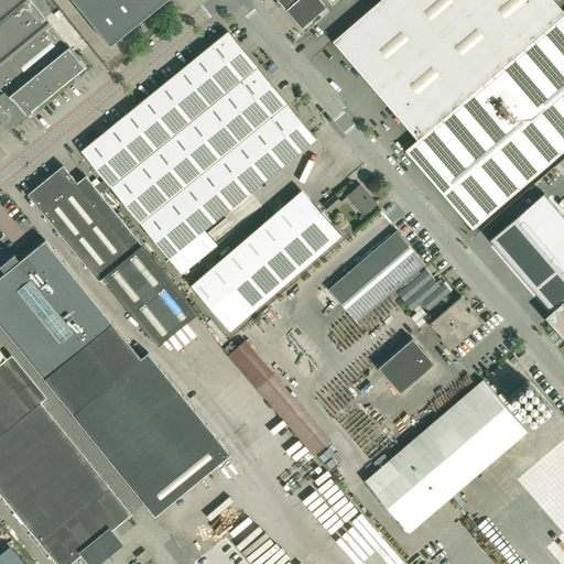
[(0,0),(0,119),(8,129),(85,65),(31,0),(0,0)]
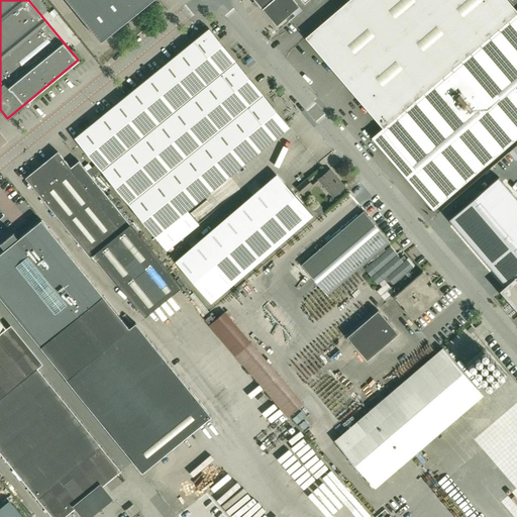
[(67,0),(101,40),(150,0),(67,0)]
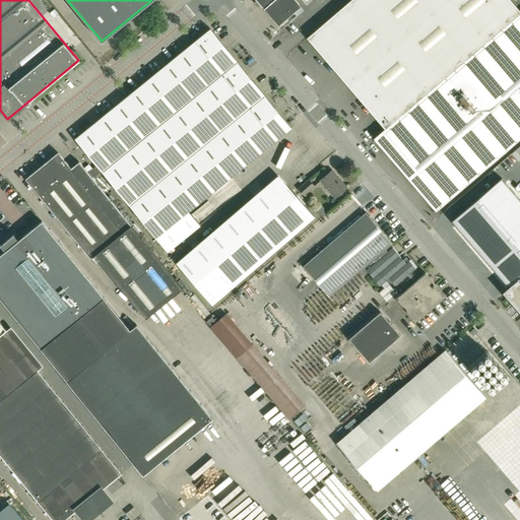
[(256,0),(278,26),(302,6),(296,0),(256,0)]
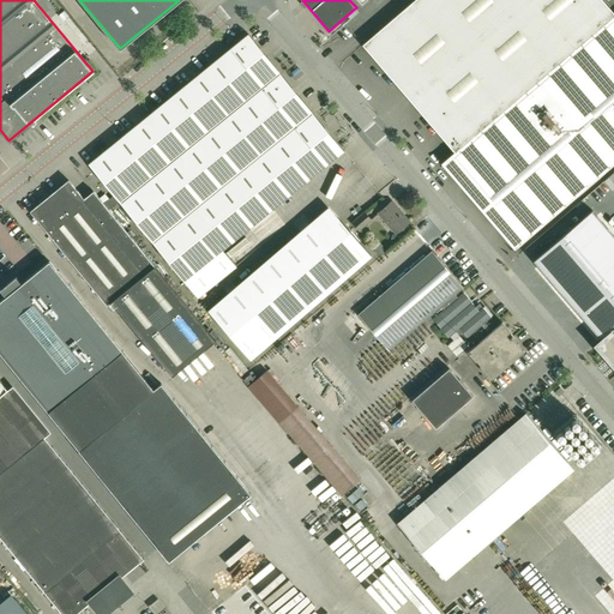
[(515,248),(613,163),(613,0),(414,0),(362,44),(455,152),(441,163),(515,248)]
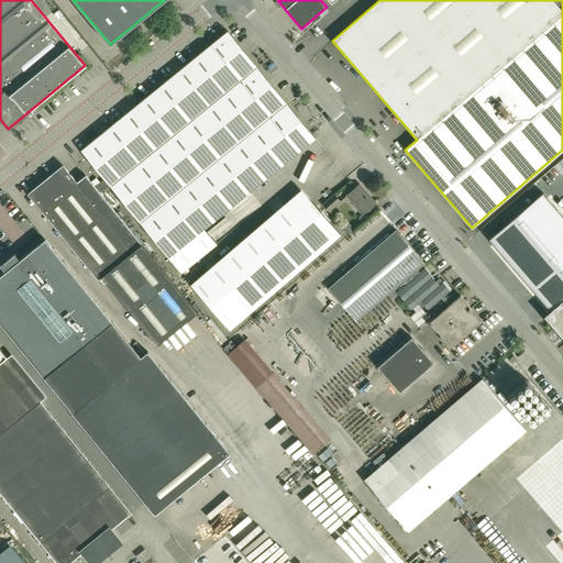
[(228,31),(81,150),(105,178),(100,183),(103,187),(108,183),(181,273),(217,244),(203,229),(315,139),(228,31)]
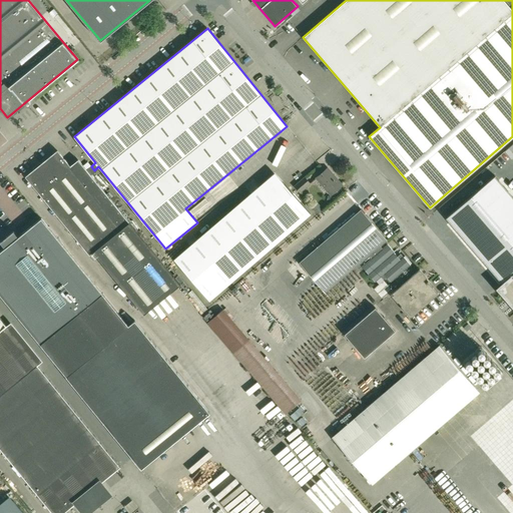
[(57,150),(25,176),(40,194),(88,254),(92,251),(143,314),(179,284),(90,173),(94,170),(91,166),(87,170),(78,158),(69,165),(57,150)]
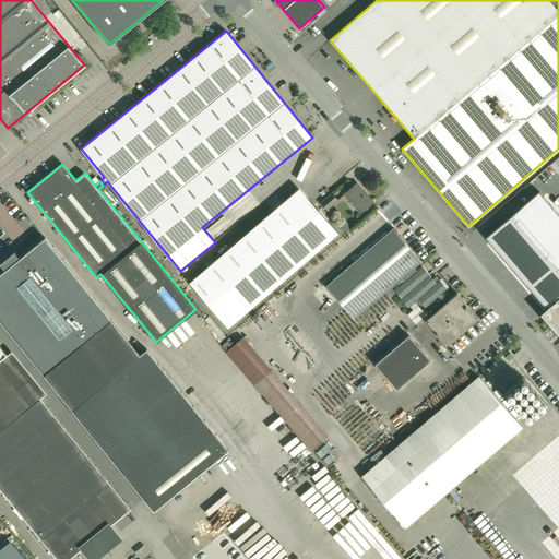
[(359,213),(372,201),(357,183),(344,194),(359,213)]
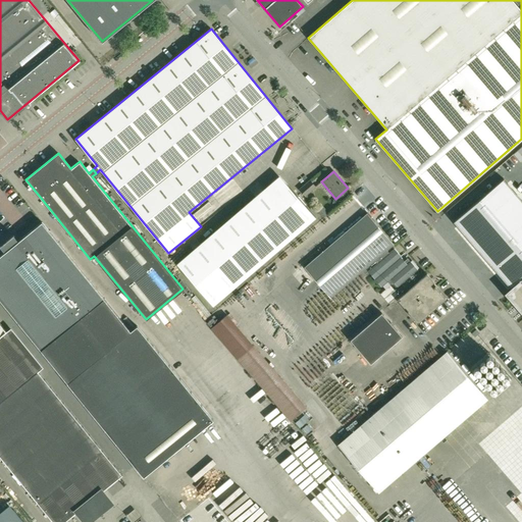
[(521,200),(504,178),(454,221),(512,290),(508,293),(519,306),(516,308),(519,313),(521,310),(521,200)]
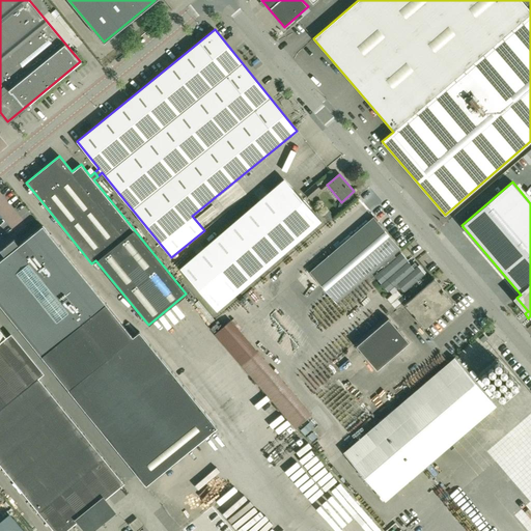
[(310,200),(322,190),(315,183),(304,193),(310,200)]
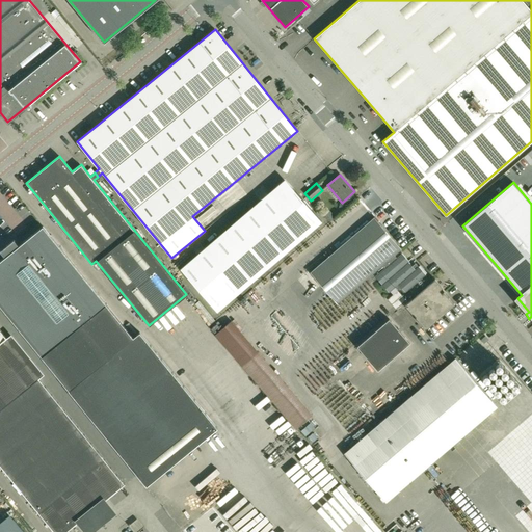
[(275,187),(181,269),(217,312),(321,221),(294,189),(285,197),(275,187)]
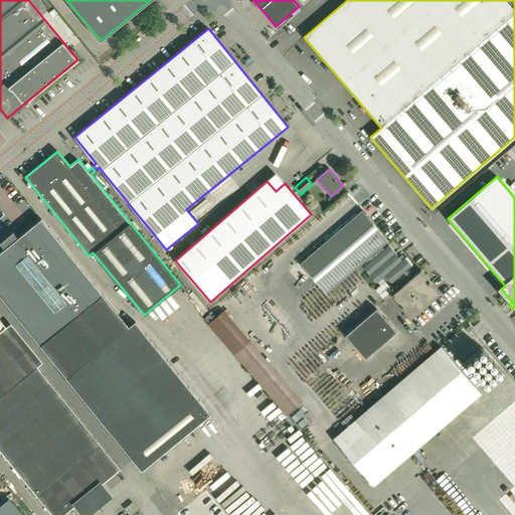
[(319,204),(314,208),(319,213),(323,210),(319,204)]
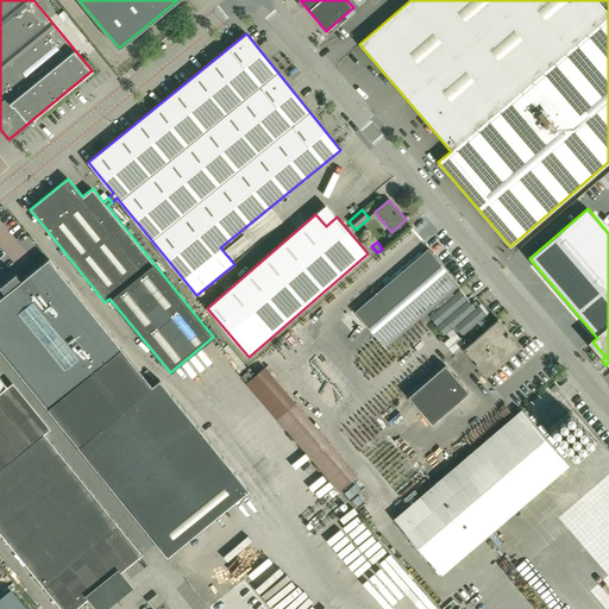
[(477,322),(481,319),(487,314),(478,305),(475,308),(457,287),(459,284),(428,249),(355,312),(385,347),(427,312),(446,333),(456,325),(464,333),(477,322)]
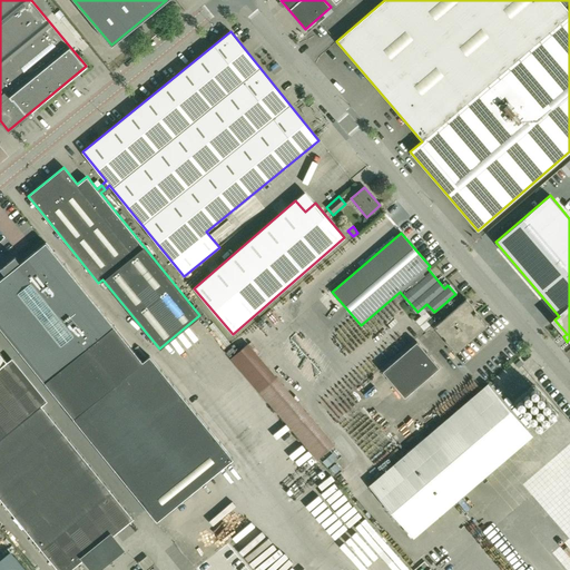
[(232,459),(148,355),(141,361),(53,253),(46,242),(19,263),(15,257),(15,256),(15,255),(0,266),(0,269),(5,275),(0,278),(0,327),(155,521),(232,459)]
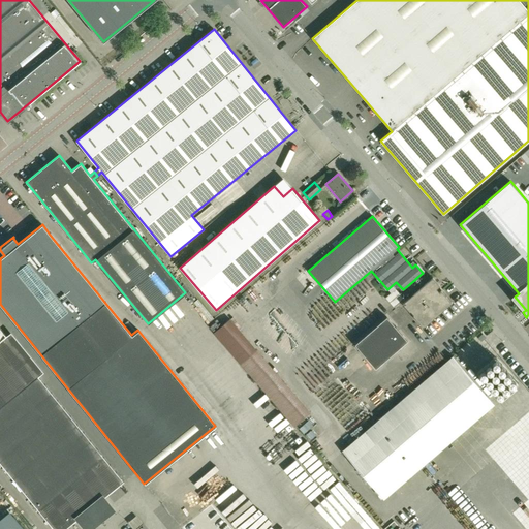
[(417,277),(414,280),(421,287),(402,303),(423,328),(452,303),(441,290),(439,291),(436,288),(439,285),(432,277),(424,284),(417,277)]
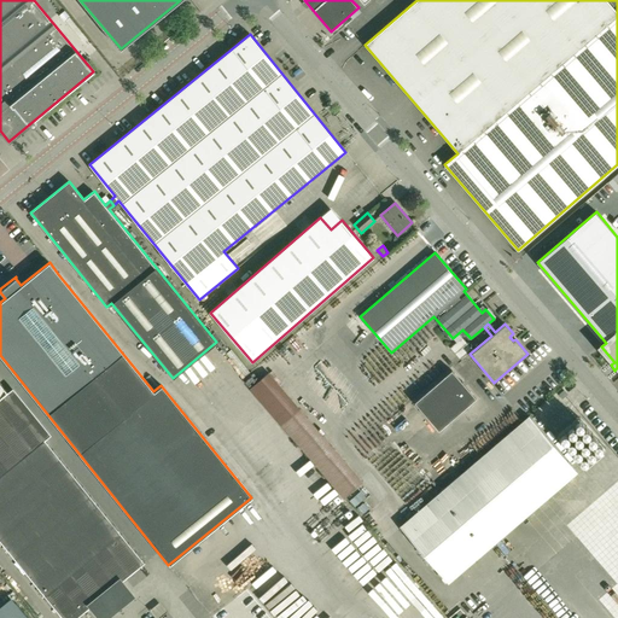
[(357,482),(362,478),(270,365),(250,382),(304,449),(319,437),(337,459),(328,466),(338,478),(348,471),(357,482)]
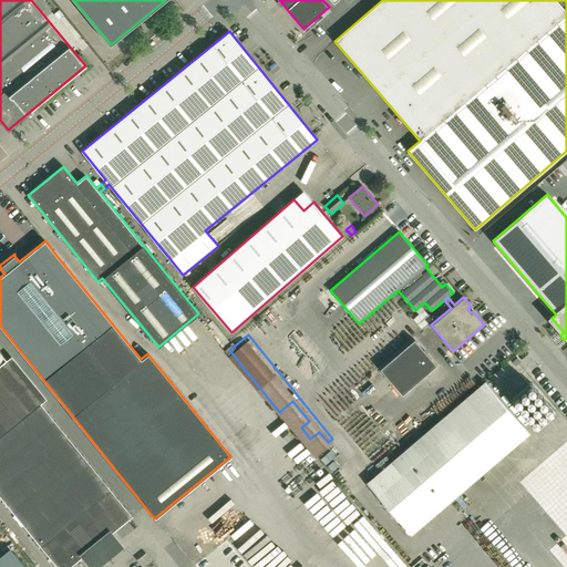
[(402,394),(436,366),(414,339),(380,369),(402,394)]
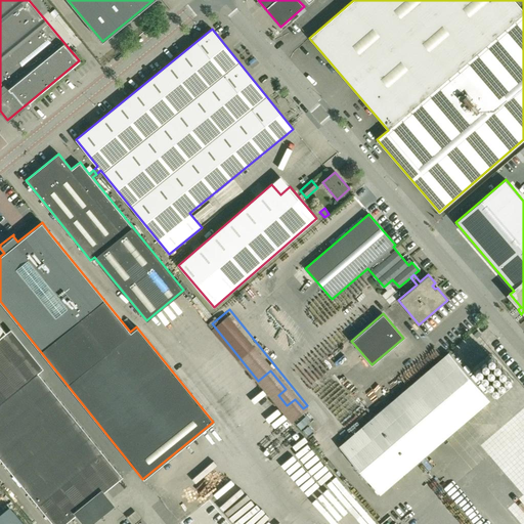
[(0,459),(53,523),(63,523),(82,510),(88,518),(103,505),(97,496),(122,477),(103,453),(38,373),(6,333),(0,324),(0,459)]
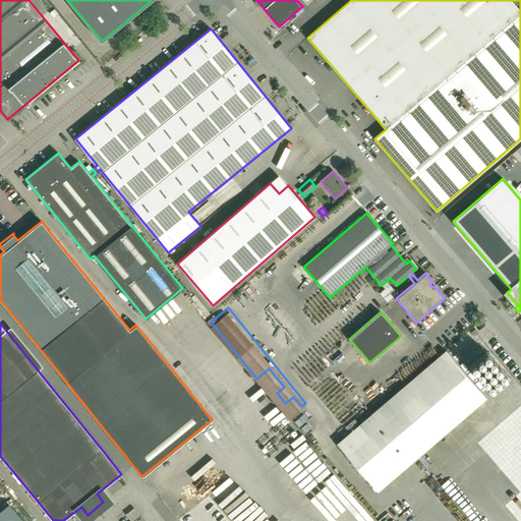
[(378,490),(485,397),(446,351),(338,444),(378,490)]
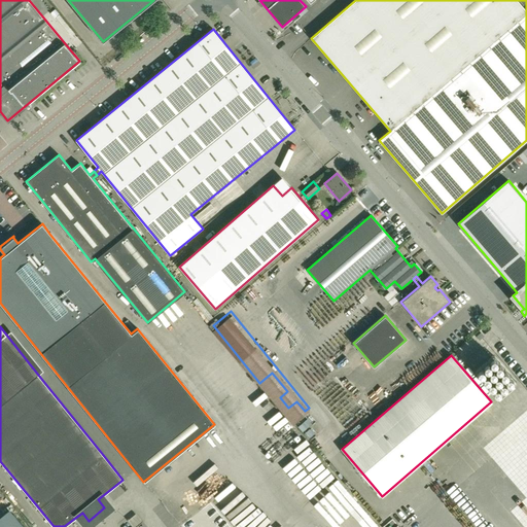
[(136,511),(128,519),(135,525),(143,517),(136,511)]
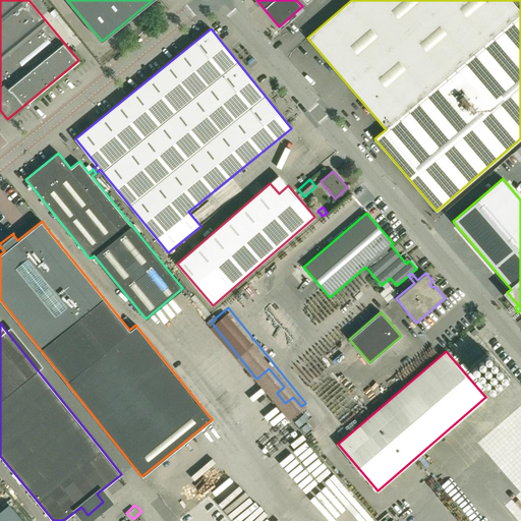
[(81,520),(82,520),(75,512),(63,520),(81,520)]
